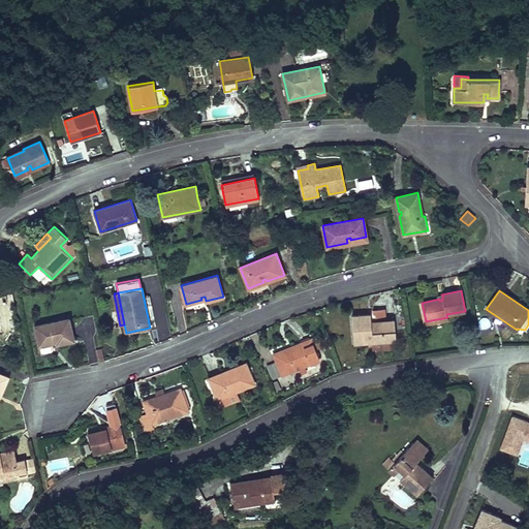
[(375,313),(376,321),(384,321),(383,311),(375,312),(375,313)]
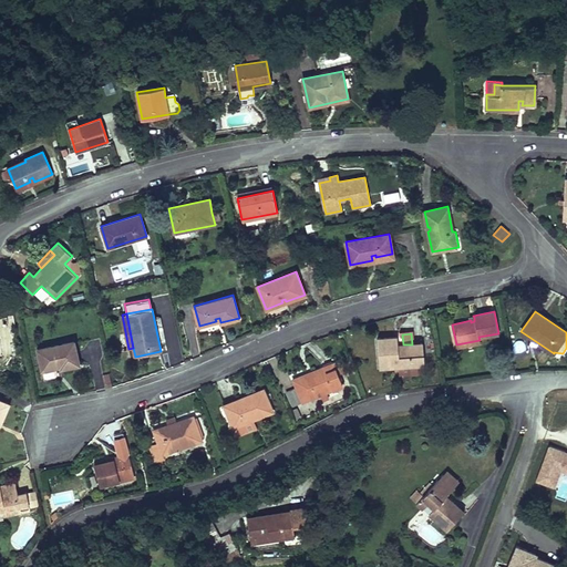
[(378,338),(380,368),(401,366),(421,364),(424,364),(422,343),(412,344),(403,344),(402,336),(378,338)]
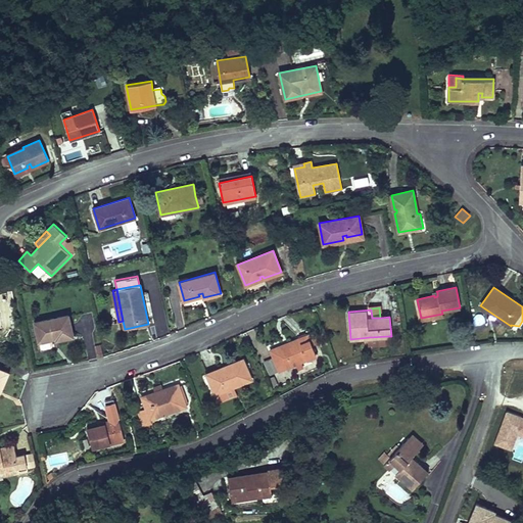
[(35,322),(39,341),(50,339),(49,336),(55,335),(56,340),(73,336),(68,315),(35,322)]
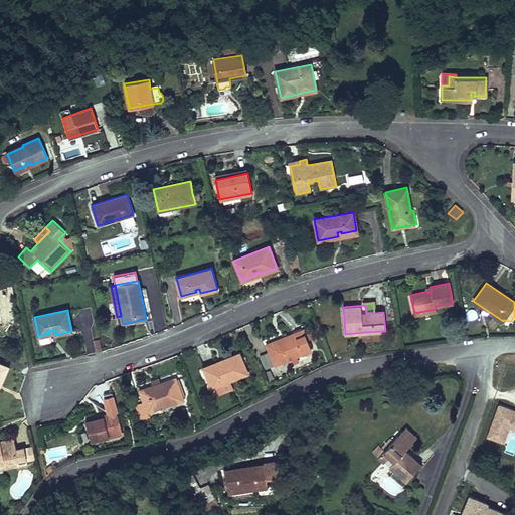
[(265,345),(274,366),(312,350),(308,341),(315,338),(310,326),(293,333),(295,338),(282,344),(280,339),(265,345)]
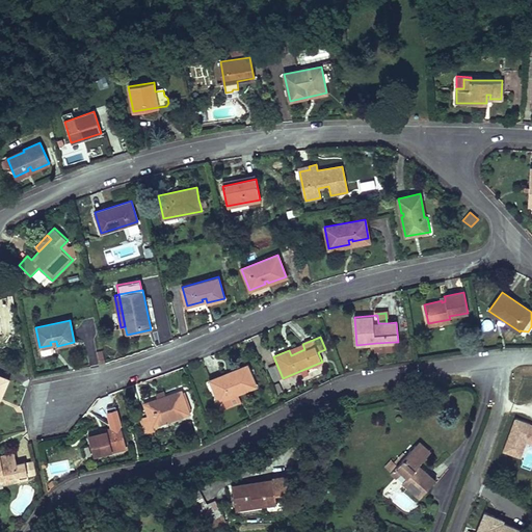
[(395,342),(376,343),(377,351),(396,349),(395,342)]
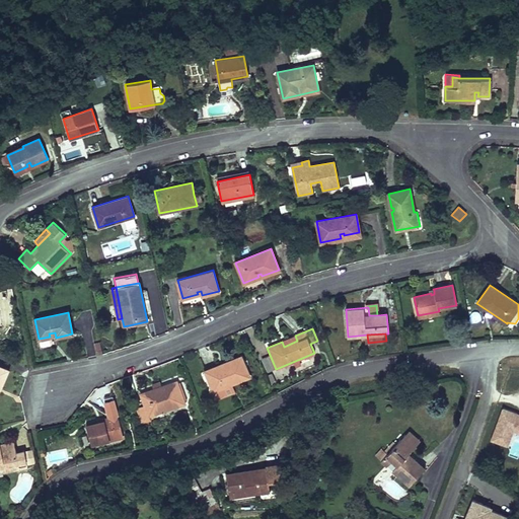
[(295,336),(282,342),(284,347),(297,341),(295,336)]
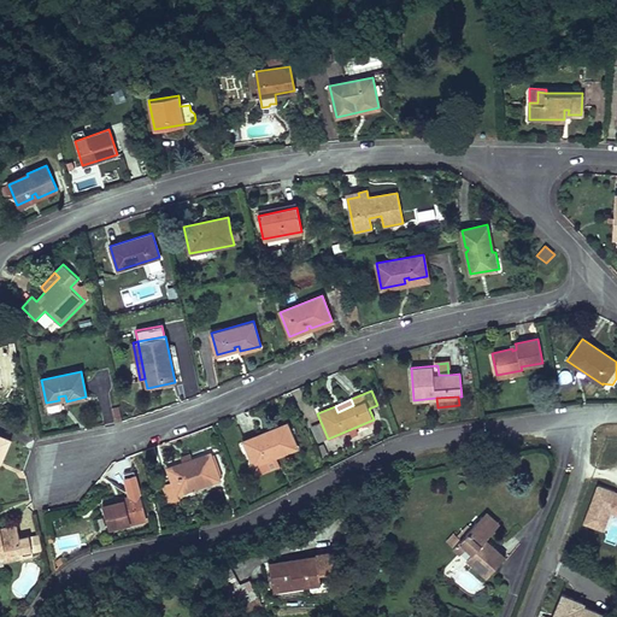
[(121,421),(118,407),(111,409),(112,422),(121,421)]
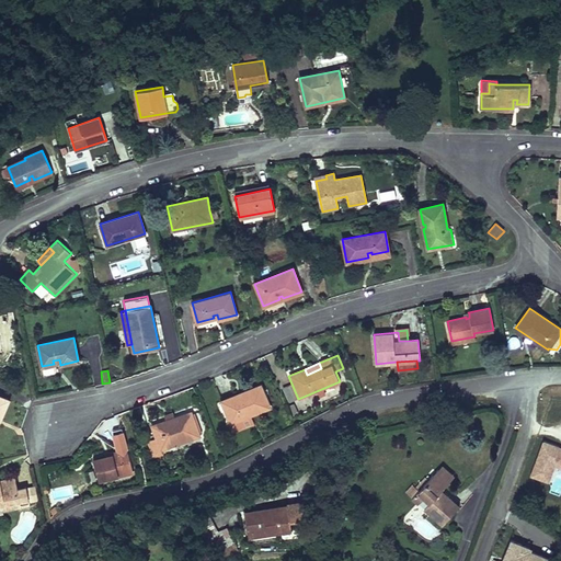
[(224,404),(235,431),(253,423),(249,414),(270,405),(261,385),(239,393),(241,398),(224,404)]
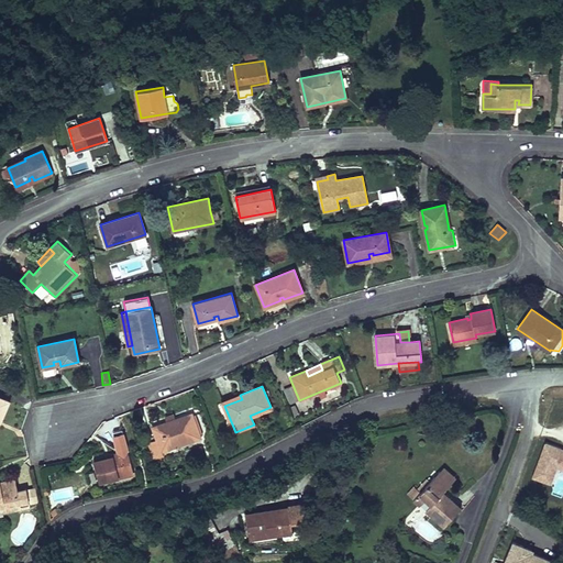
[(222,403),(224,406),(242,399),(240,395),(222,403)]
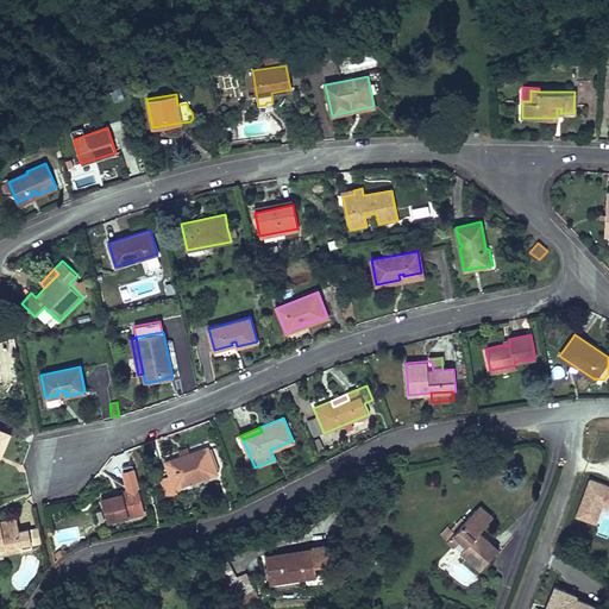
[(162,479),(167,496),(177,493),(175,488),(217,473),(215,469),(218,469),(212,449),(208,450),(207,447),(189,453),(182,456),(165,462),(170,476),(162,479)]
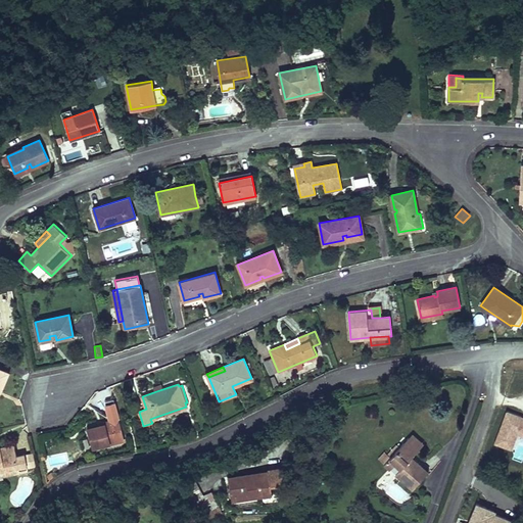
[(522,422),(522,423),(517,421),(518,416),(505,412),(493,443),(508,447),(513,430),(522,433),(522,422)]
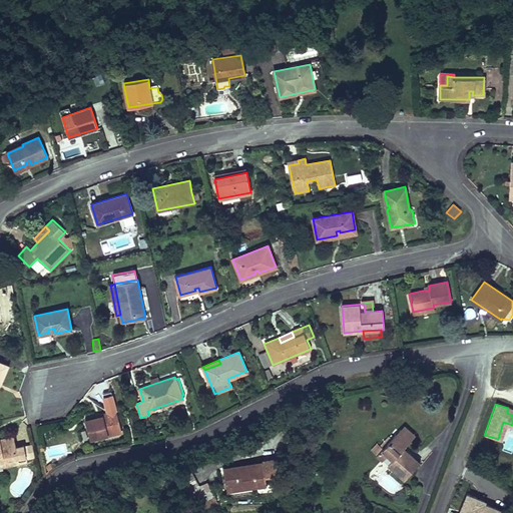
[(85,419),(90,440),(122,432),(116,410),(108,412),(109,414),(98,417),(97,416),(85,419)]
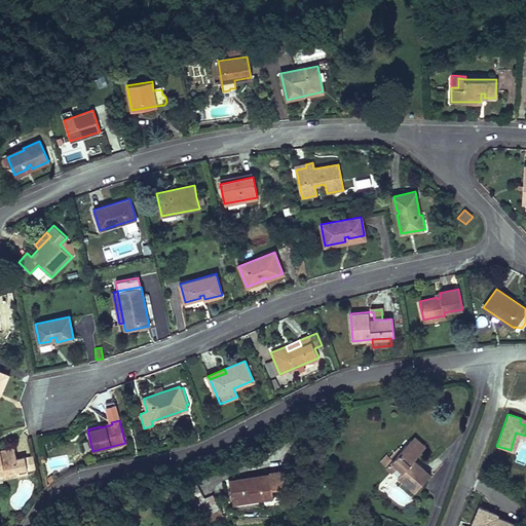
[(411,440),(422,450),(425,447),(413,437),(411,440)]
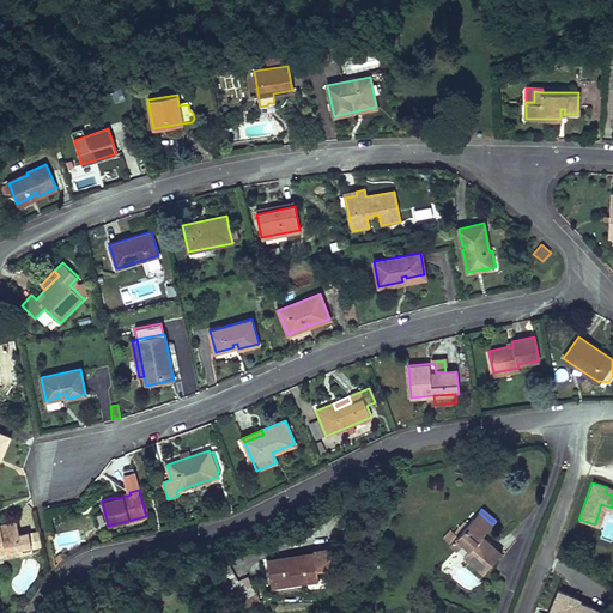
[(465,556),(484,574),(502,554),(481,536),(492,525),(479,513),(468,525),(457,536),(463,542),(471,548),(465,556)]
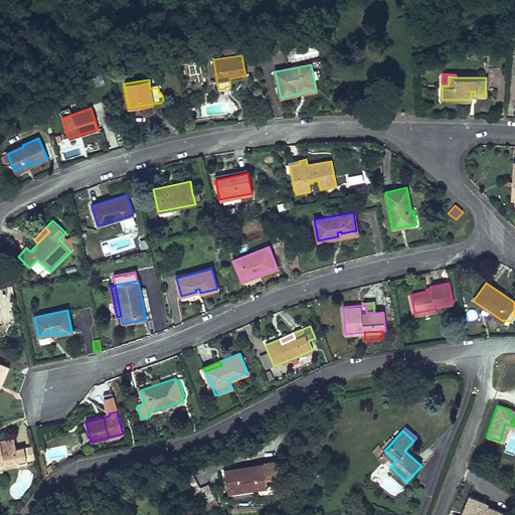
[(0,463),(17,460),(19,465),(27,464),(24,447),(16,449),(14,438),(0,440),(0,463)]
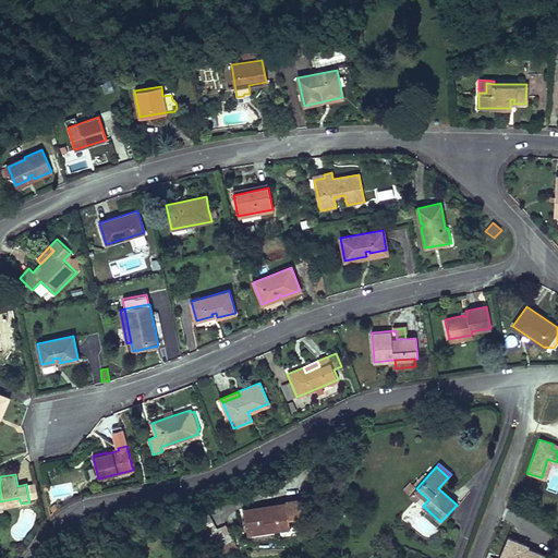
[(413,485),(416,488),(426,477),(423,474),(413,485)]
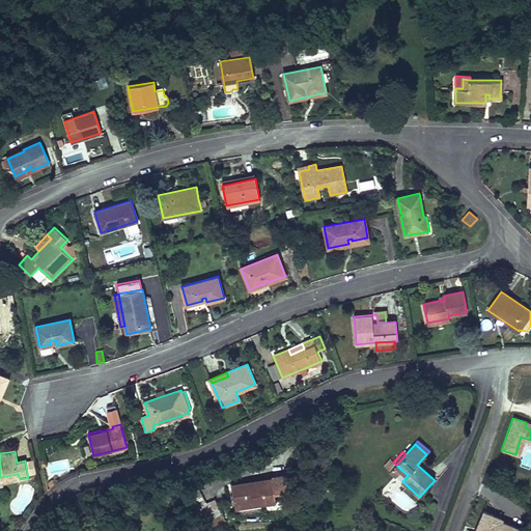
[(401,470),(396,465),(390,471),(396,476),(401,470)]
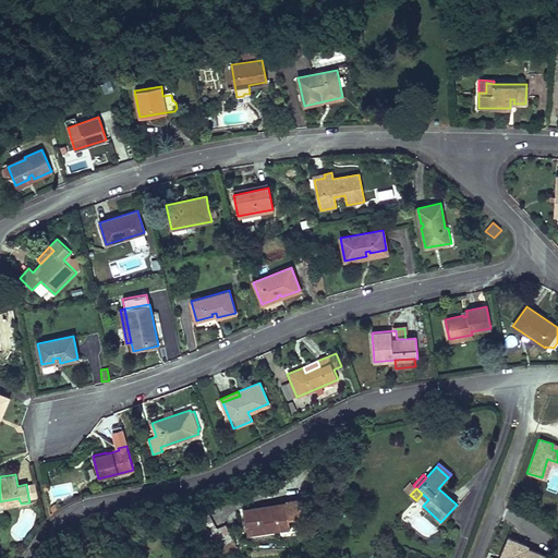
[(0,508),(21,504),(19,498),(0,501),(0,508)]
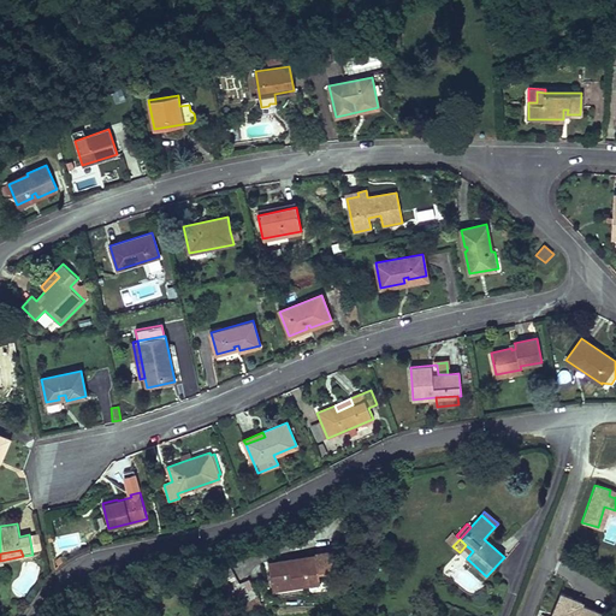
[(315,555),(317,561),(319,572),(329,570),(325,551),(315,554),(315,555)]
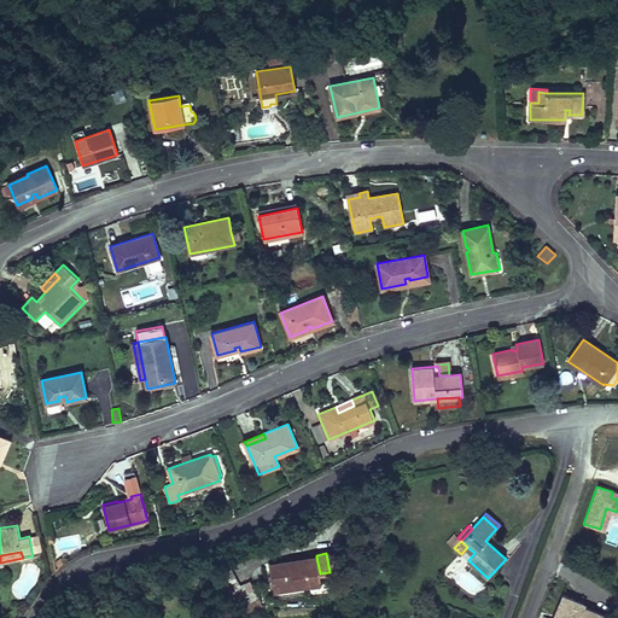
[(273,593),(321,586),(320,573),(318,563),(299,565),(298,559),(280,563),(280,569),(269,570),(273,593)]
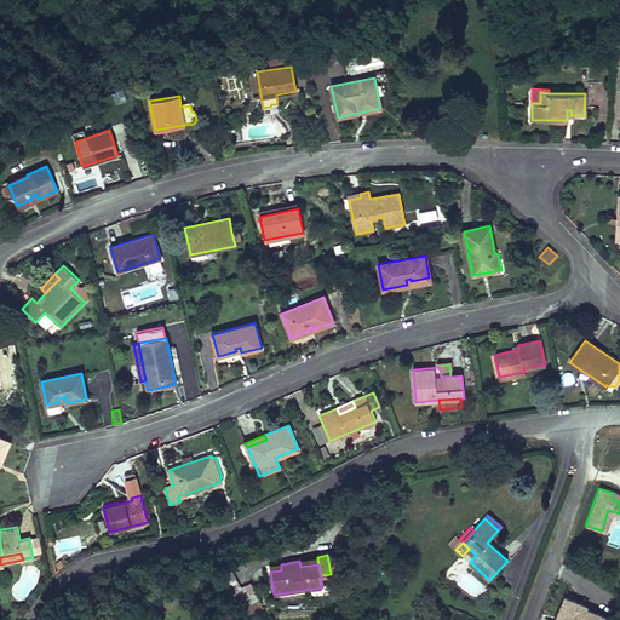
[(229,593),(240,589),(228,566),(214,573),(225,596),(229,595),(229,593)]
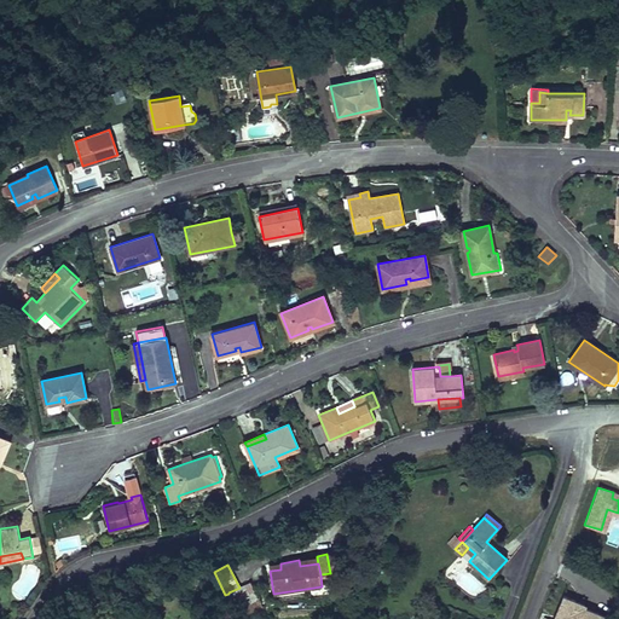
[(261,606),(250,583),(239,588),(229,593),(229,594),(241,617),(261,606)]
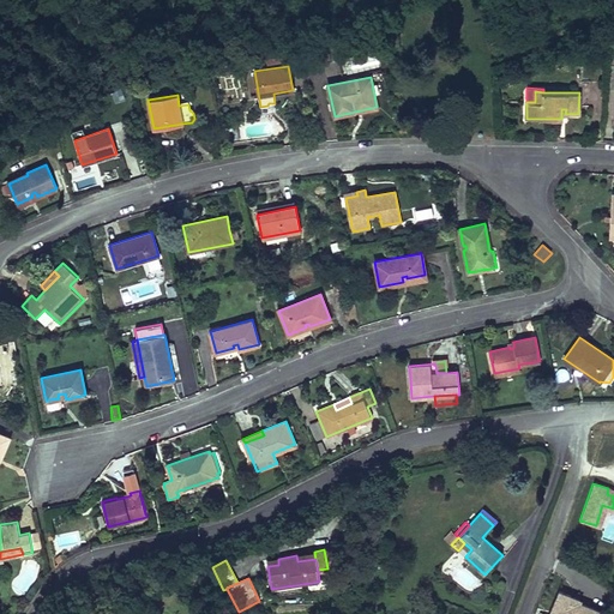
[(599,613),(600,612),(577,603),(578,600),(558,591),(547,613),(599,613)]
